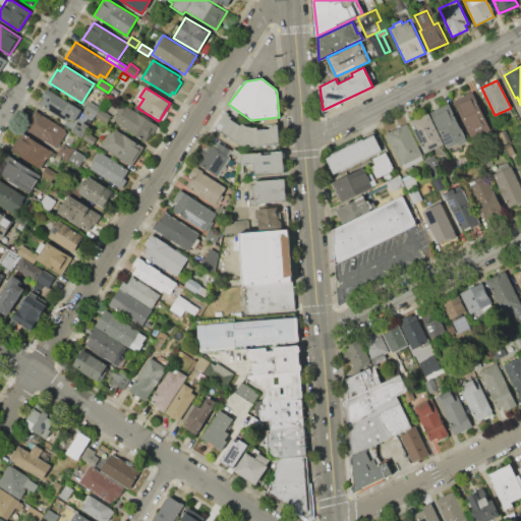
[(47,89),(81,109),(74,121),(70,118),(68,121),(39,103),(47,89)]
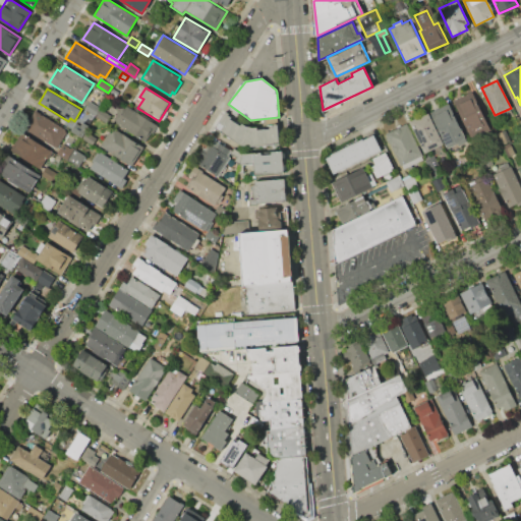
[(113,89),(118,92),(115,97),(110,94),(113,89)]
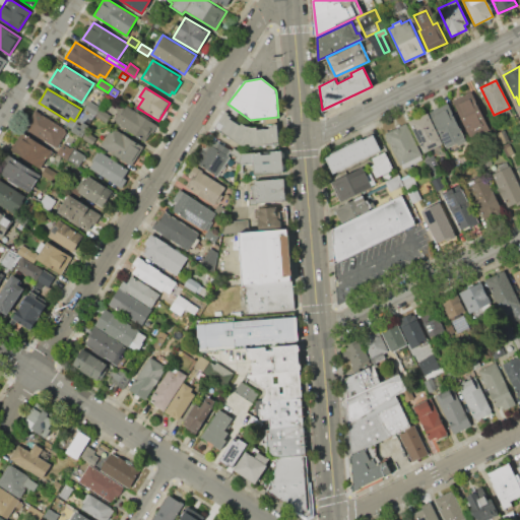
[(452,100),(470,91),(489,129),(470,138),(452,100)]
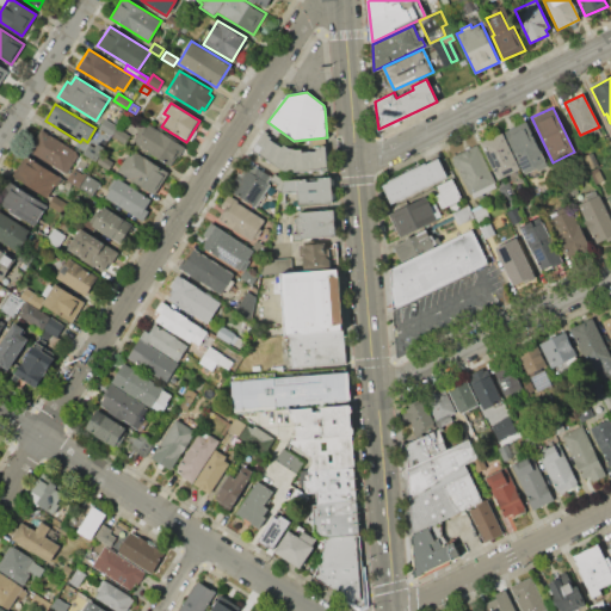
[(105,117),(131,134),(125,144),(112,136),(109,142),(102,139),(105,131),(99,128),(105,117)]
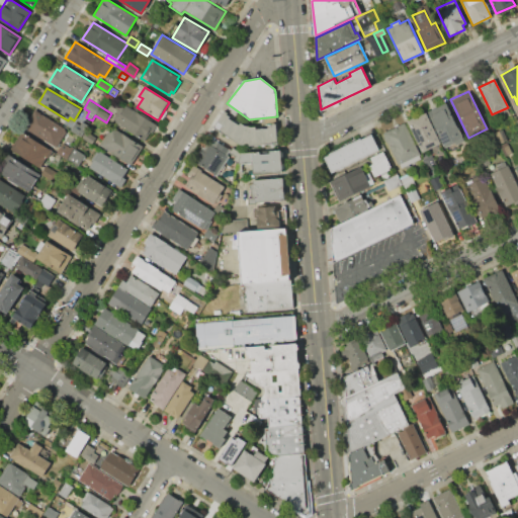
[(428,110),(445,102),(462,138),(445,146),(428,110)]
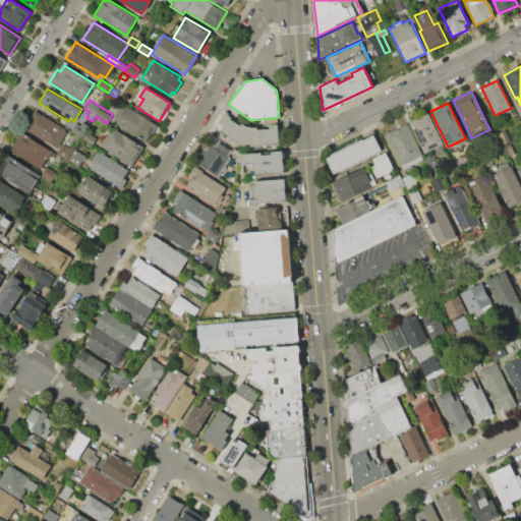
[(158,125),(152,134),(150,132),(145,140),(112,120),(122,104),(158,125)]
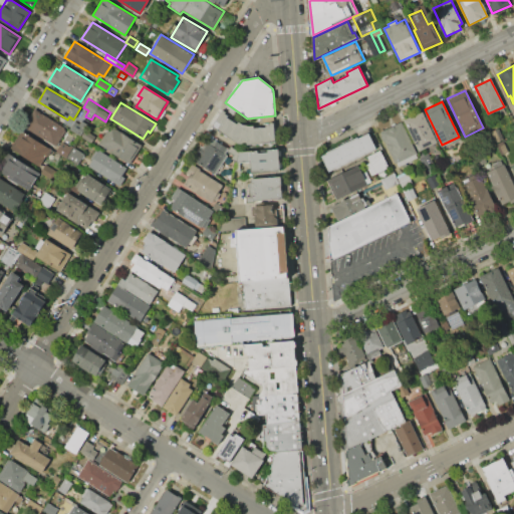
[(34,107),(66,127),(54,147),(22,126),(34,107)]
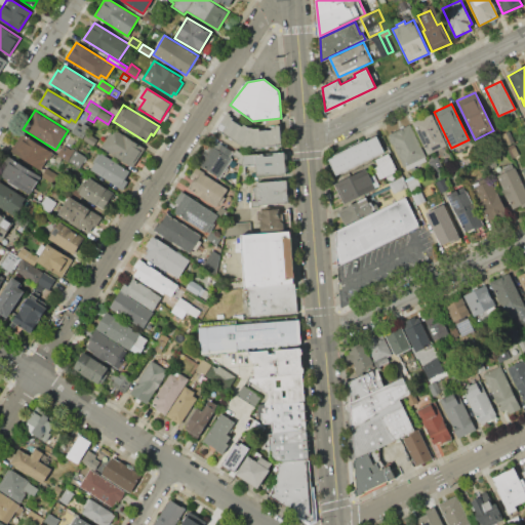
[(259,127),(259,130),(272,129),(272,128),(276,127),(275,125),(280,125),(282,145),(245,148),(216,128),(228,113),(230,114),(229,116),(233,118),(232,119),(242,126),(244,124),(250,128),(259,127)]
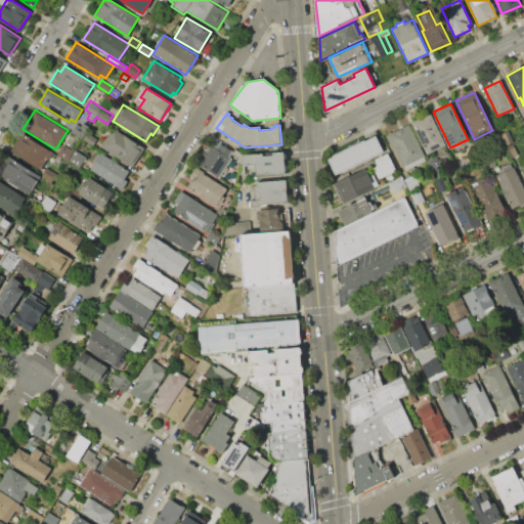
[(411,122),(430,113),(445,144),(427,154),(411,122)]
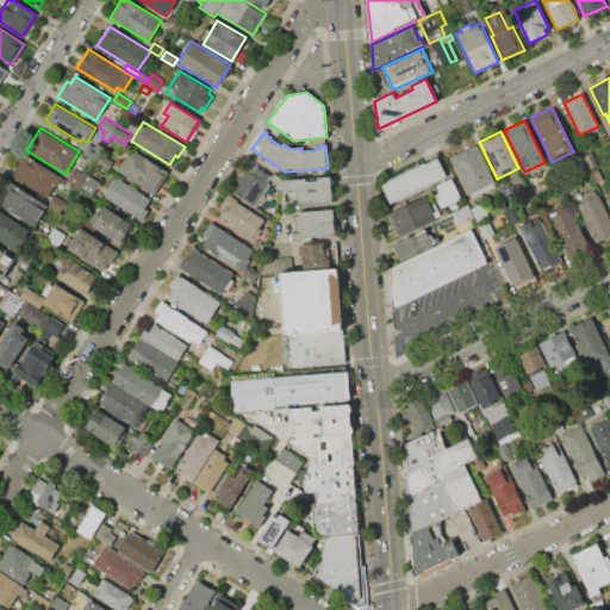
[(87,143),(94,148),(97,144),(106,150),(103,156),(113,162),(109,170),(81,154),(87,143)]
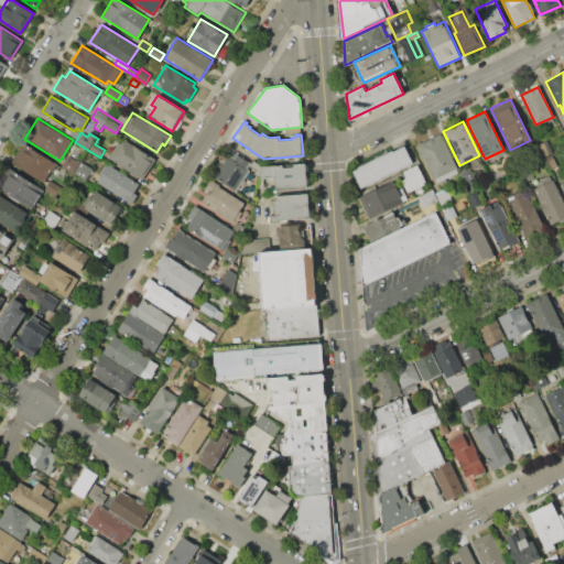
[(440,133),(458,171),(436,182),(418,143),(440,133)]
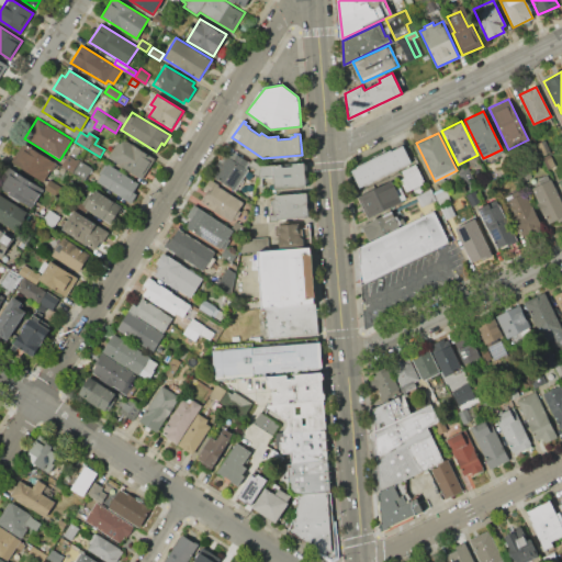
[(120,137),(155,159),(143,179),(108,158),(120,137)]
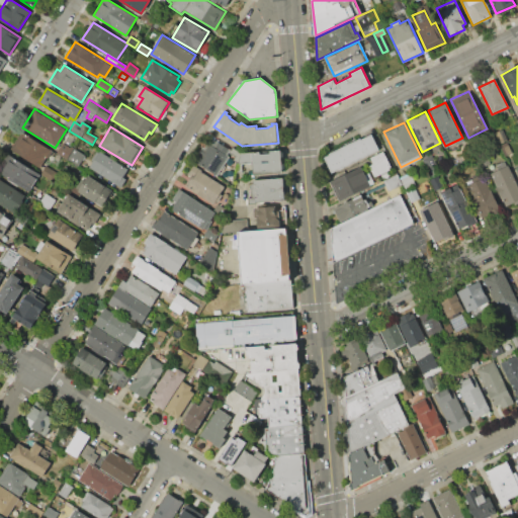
[(502,128),(512,152),(505,155),(495,132),(502,128)]
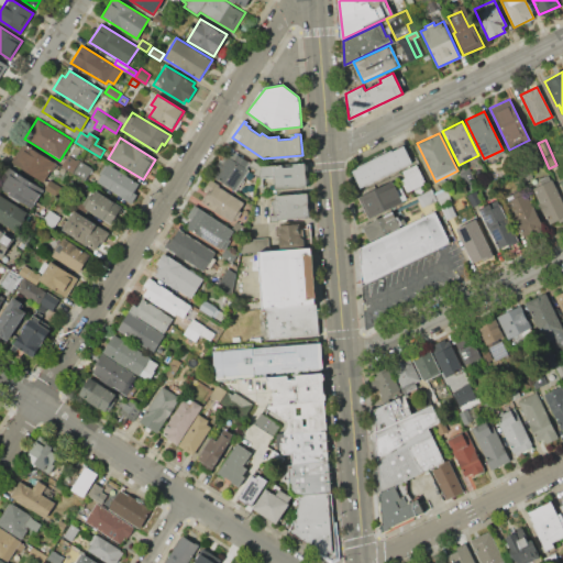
[(23,143),(56,163),(45,183),(11,162),(23,143)]
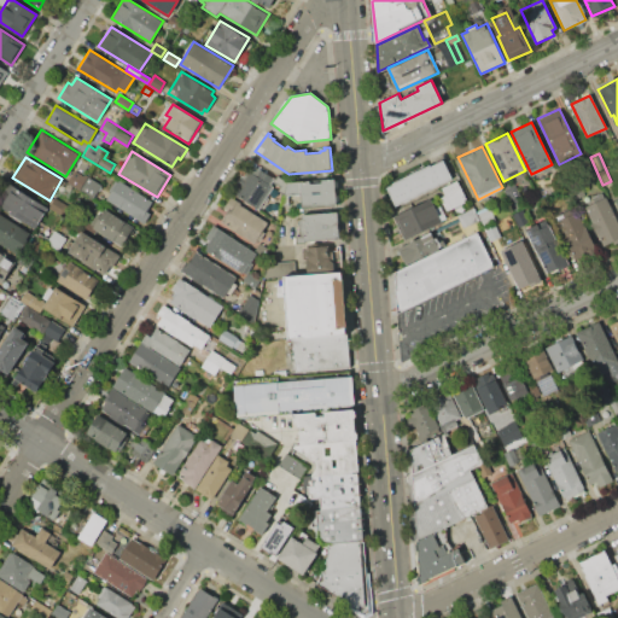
[(442,159),(452,179),(396,205),(386,187),(394,184),(392,182),(430,164),(431,165),(442,159)]
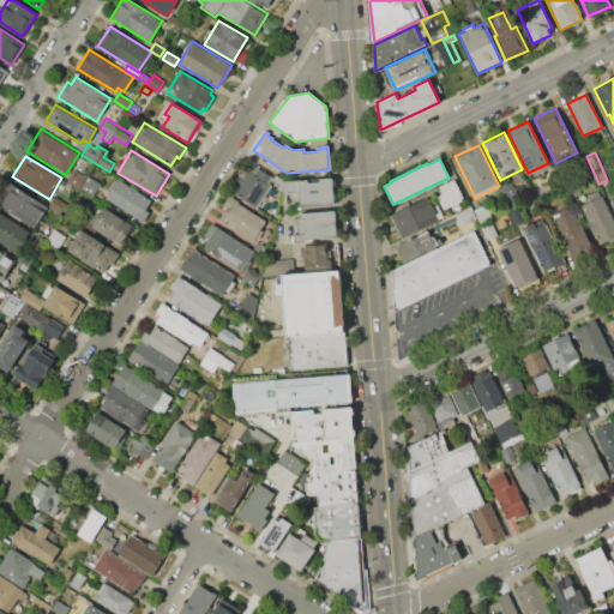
[(248,164),(272,180),(256,208),(230,192),(248,164)]
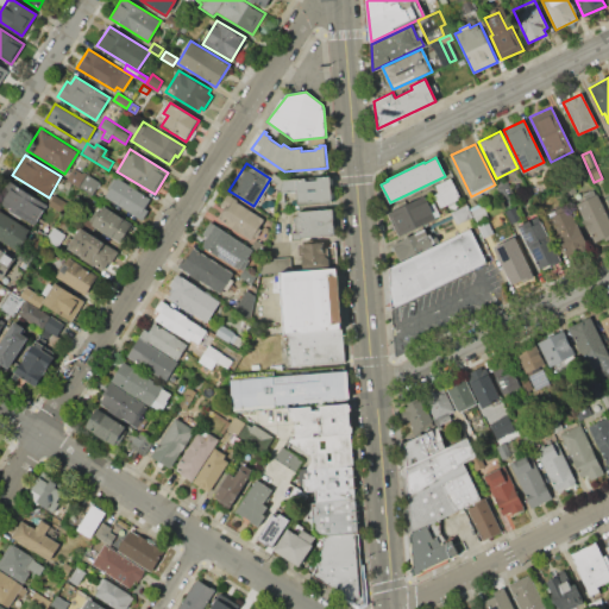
[(73,169),(81,174),(82,171),(86,174),(77,187),(66,180),(73,169)]
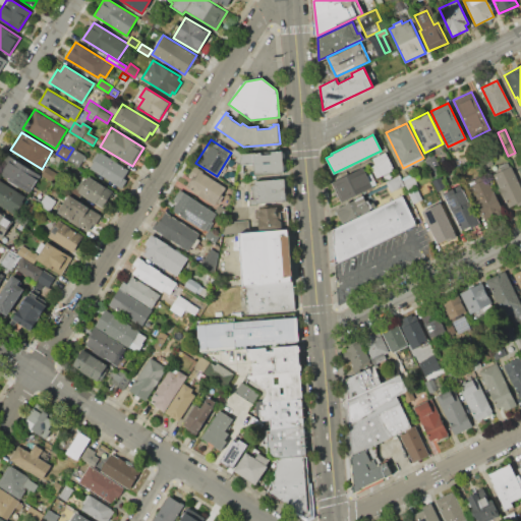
[(282,150),(284,172),(254,175),(253,162),(242,163),(235,160),(236,158),(232,154),(234,148),(242,154),(282,150)]
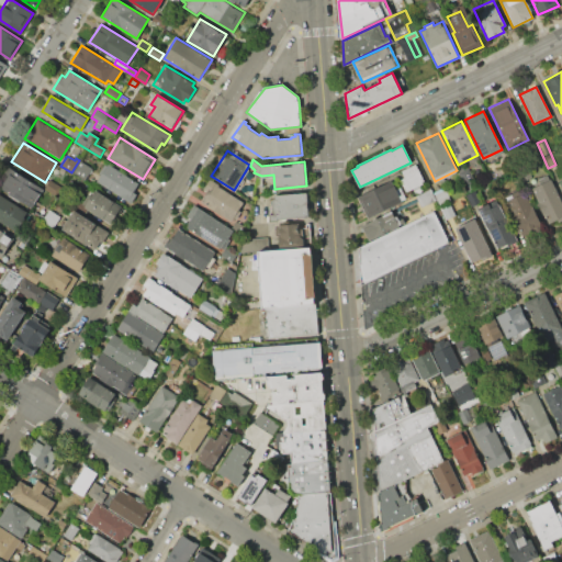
[(92,169),(85,180),(72,173),(80,161),(92,169)]
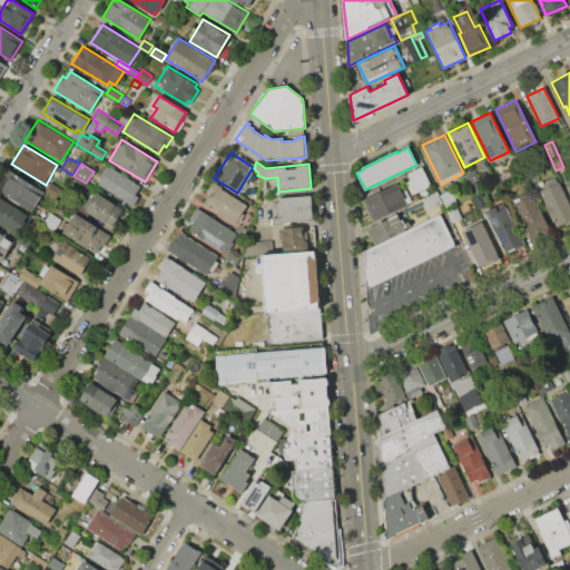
[(107,165),(140,186),(135,194),(139,196),(133,206),(98,185),(102,178),(100,176),(107,165)]
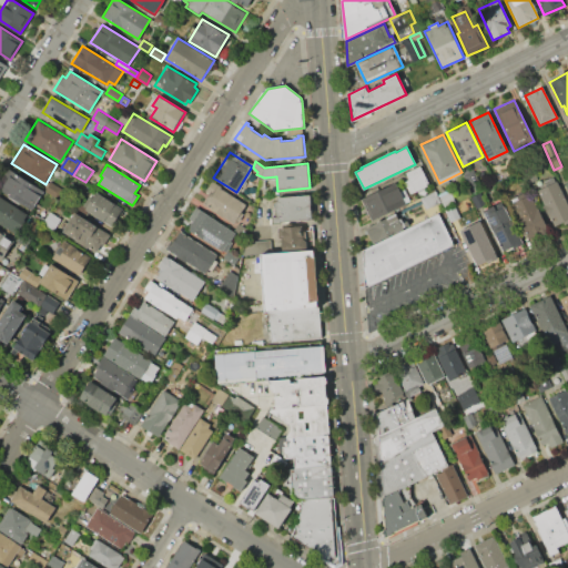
[(419,165),(428,185),(411,193),(405,181),(408,179),(405,172),(419,165)]
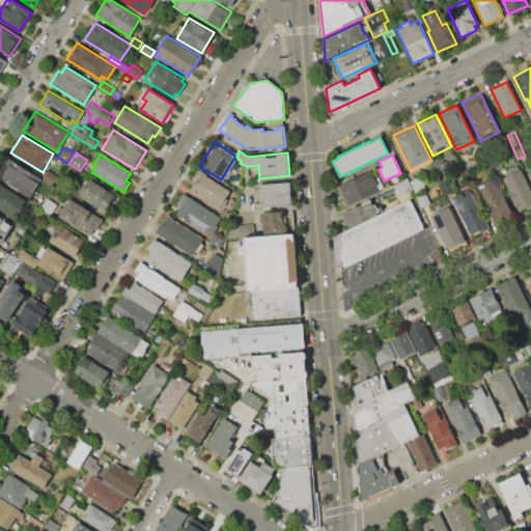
[(0,169),(7,158),(42,178),(30,196),(0,176),(0,169)]
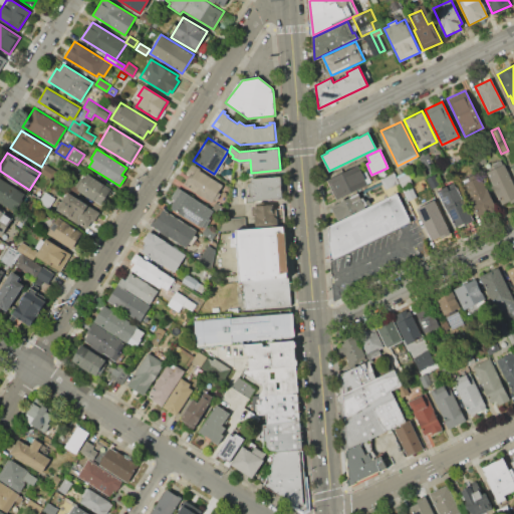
[(428,154),(437,172),(428,176),(419,158),(428,154)]
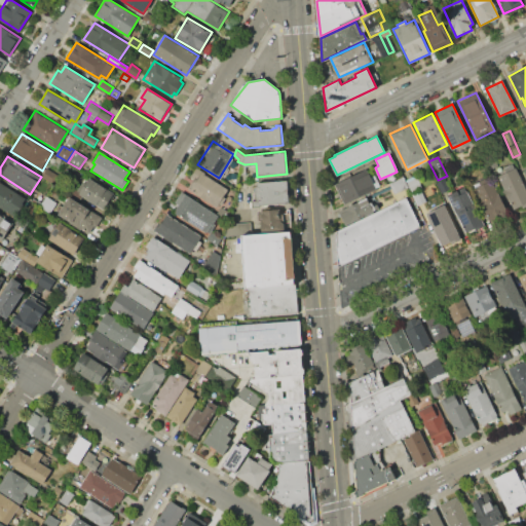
[(496,173),(515,164),(525,187),(525,205),(523,208),(522,204),(514,209),(496,173)]
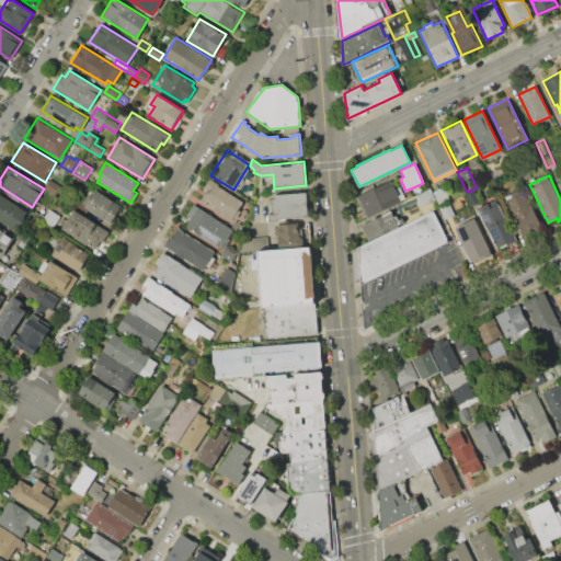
[(209,180),(245,203),(233,221),(202,201),(207,192),(204,190),(209,180)]
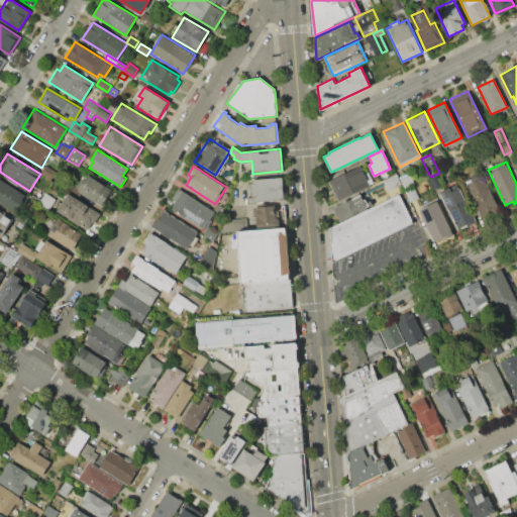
[(359,166),(364,175),(368,173),(373,184),(338,201),(328,181),(359,166)]
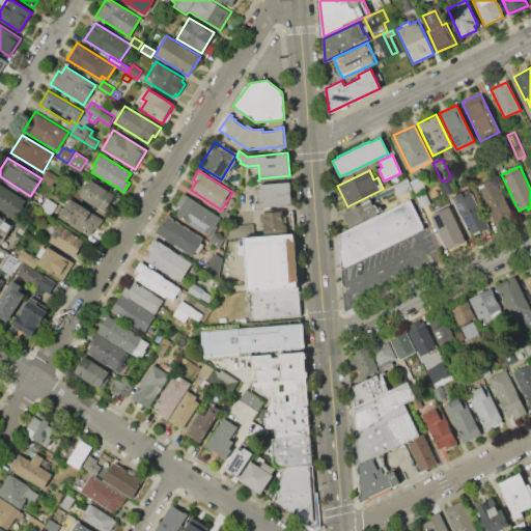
[(454,176),(466,170),(471,182),(459,187),(454,176)]
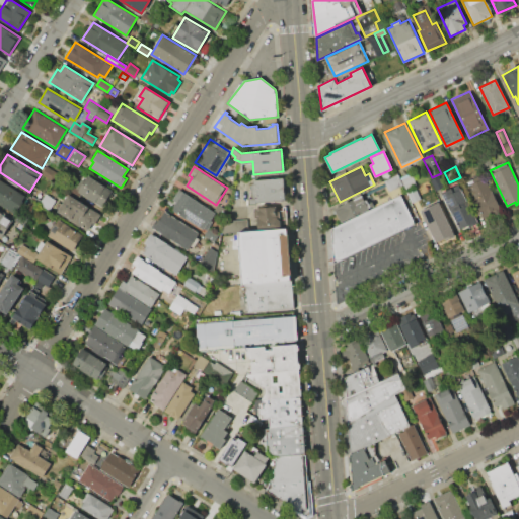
[(387,191),(382,180),(396,173),(401,183),(387,191)]
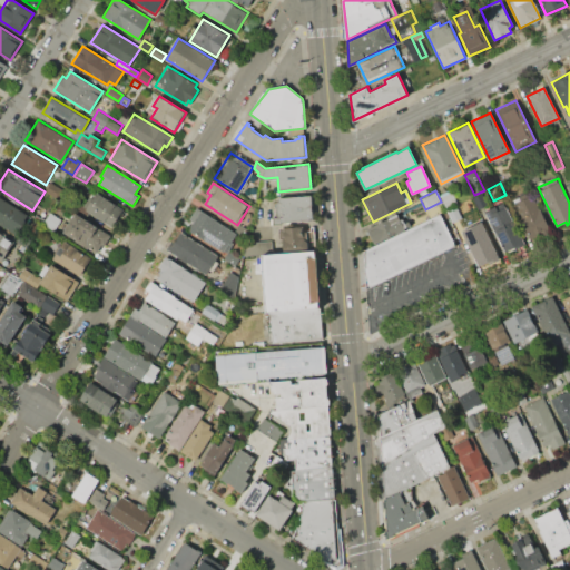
[(450,192),(457,205),(455,206),(446,210),(440,196),(450,192)]
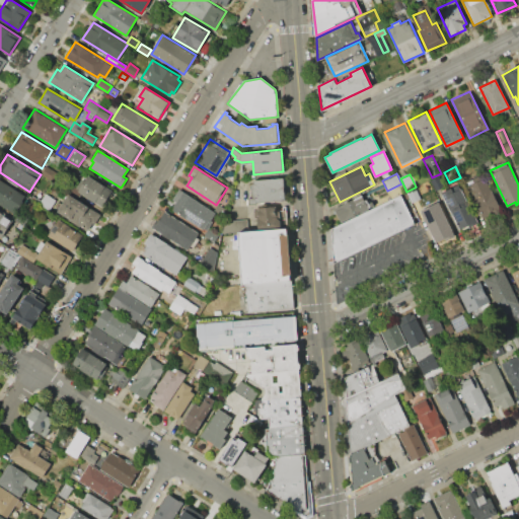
[(467,182),(485,174),(501,210),(485,218),(467,182)]
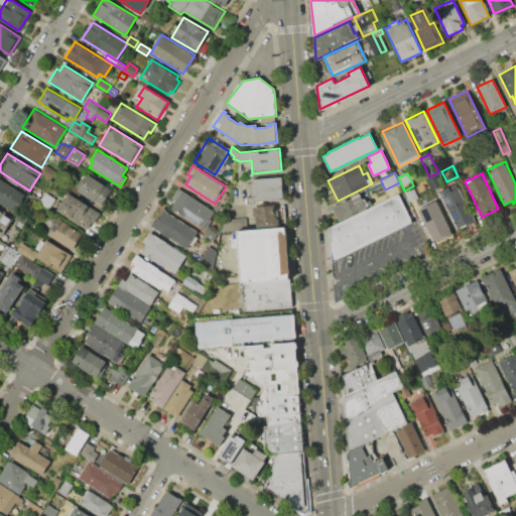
[(88,174),(114,190),(104,208),(74,188),(81,178),(84,180),(88,174)]
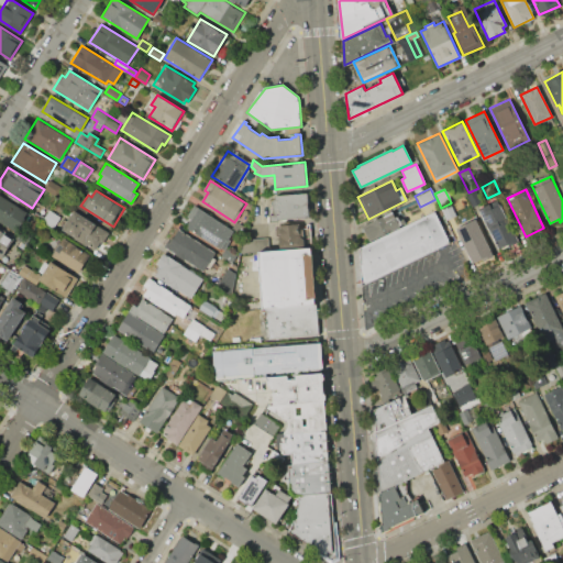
[(0,194),(29,212),(15,232),(0,222),(0,194)]
